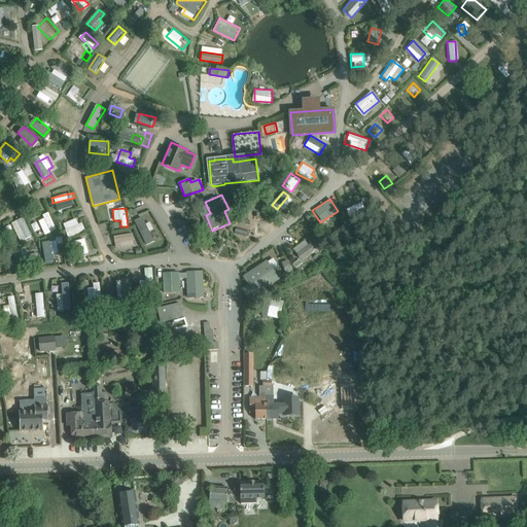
[(49,215),(37,221),(43,235),(57,229),(49,215)]
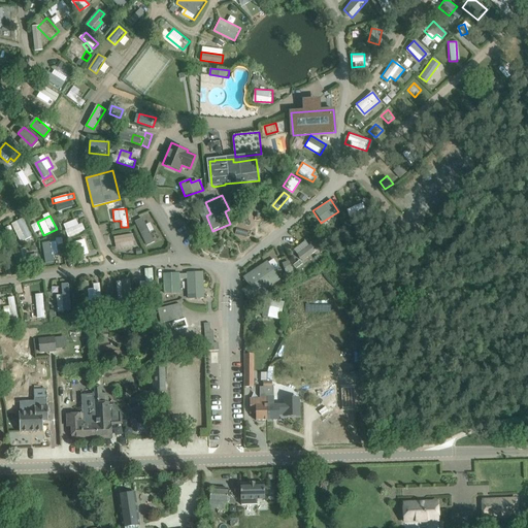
[(156,242),(155,237),(158,236),(155,221),(146,223),(145,217),(137,219),(144,245),(156,242)]
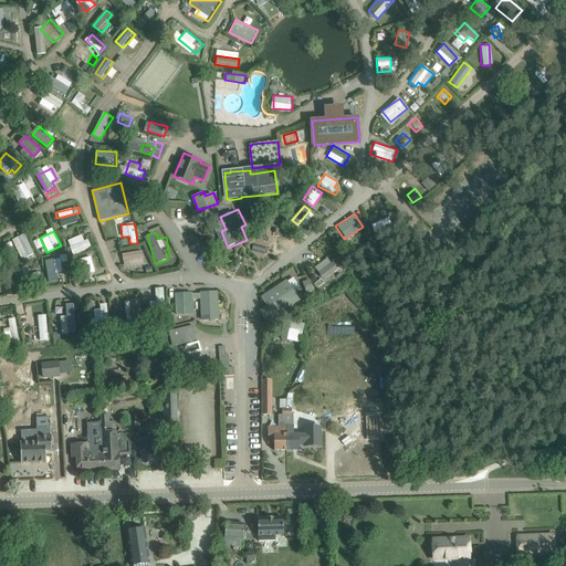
[(24,233),(12,239),(21,259),(34,253),(24,233)]
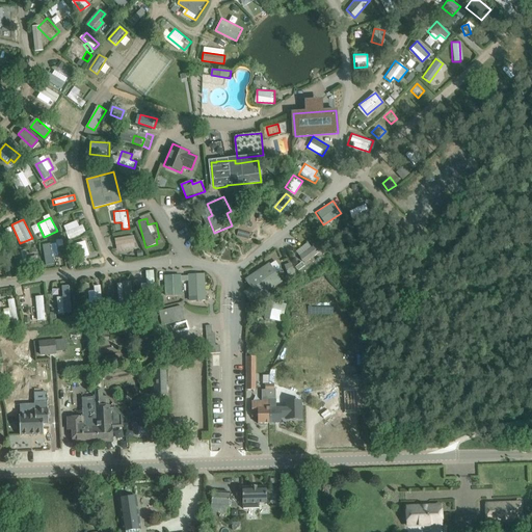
[(69,238),(84,232),(79,219),(64,225),(69,238)]
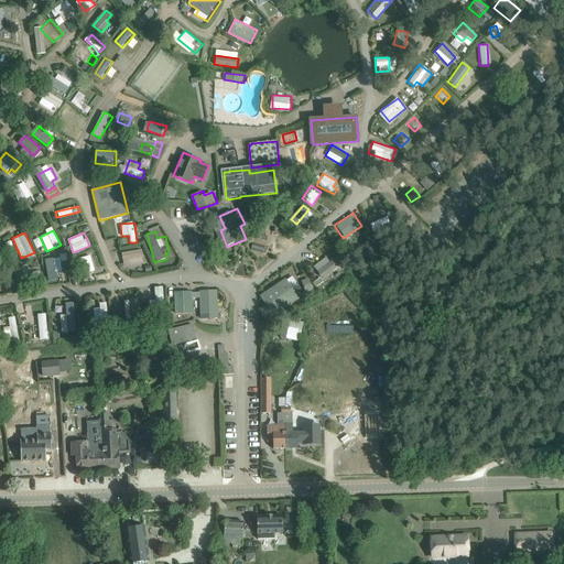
[(35,247),(42,246),(40,237),(33,239),(35,247)]
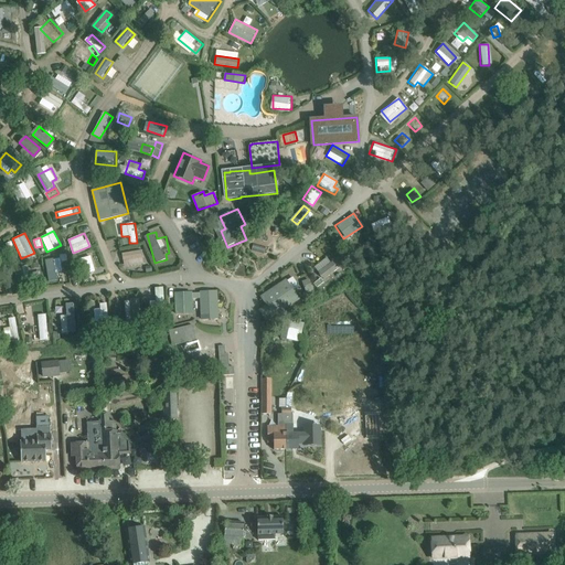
[(142,249),(124,253),(125,266),(145,263),(142,249)]
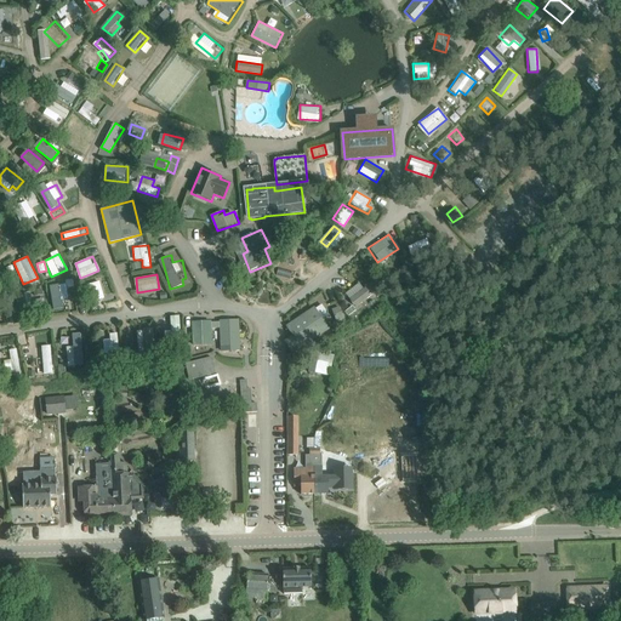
[(359,307),(382,288),(372,274),(348,294),(359,307)]
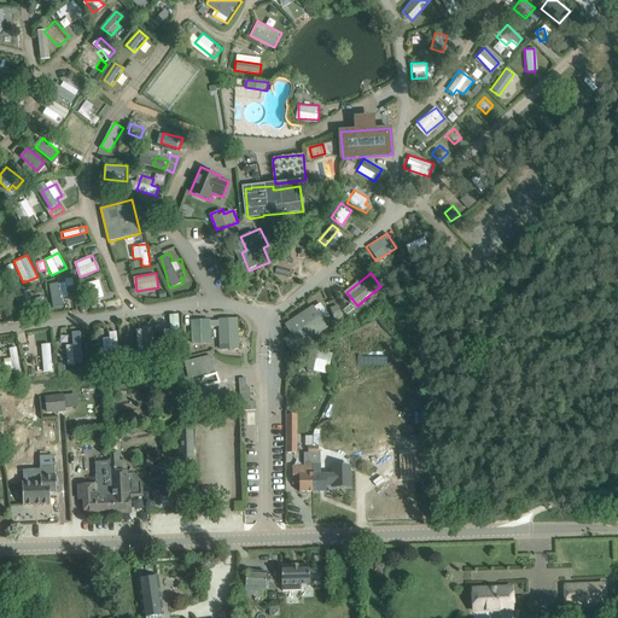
[(51,307),(68,305),(66,281),(50,283),(51,307)]
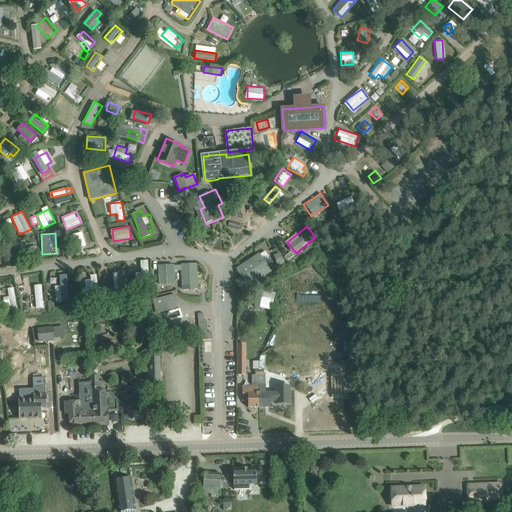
[(279,252),(273,254),(276,261),(282,259),(279,252)]
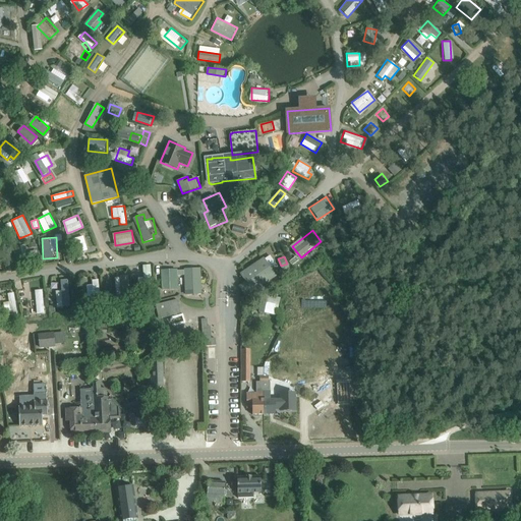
[(245,295),(256,288),(275,276),(264,259),(241,275),(246,283),(240,287),(245,295)]
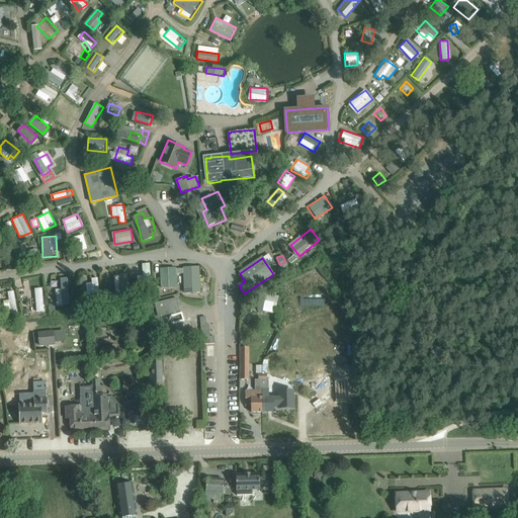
[(137,276),(137,287),(153,287),(152,263),(143,263),(143,275),(137,276)]
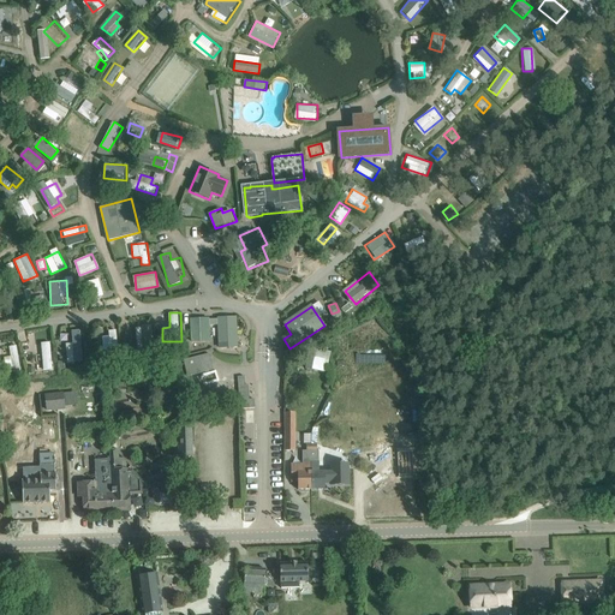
[(218,324),(219,347),(232,347),(233,348),(237,347),(238,346),(238,342),(237,342),(236,317),(218,318),(218,320),(209,320),(190,320),(191,341),(209,341),(209,326),(218,324)]
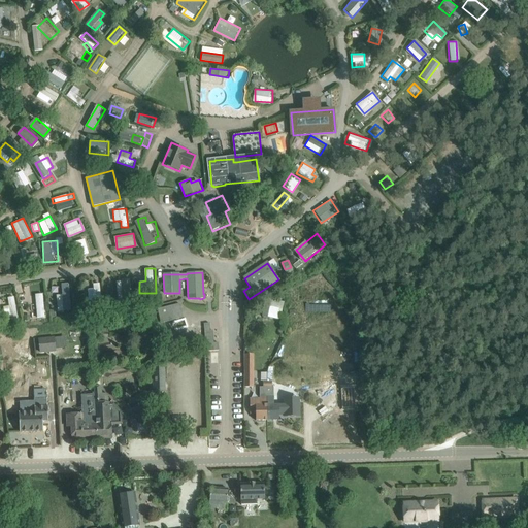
[(133,300),(132,279),(118,279),(119,300),(133,300)]
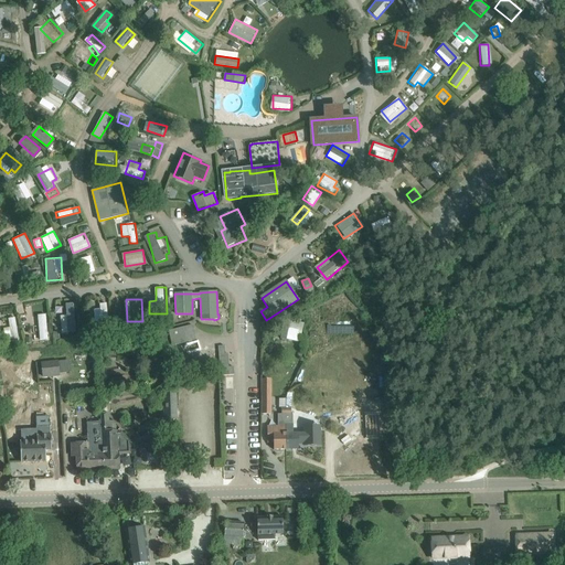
[(62,332),(77,332),(76,302),(68,304),(68,316),(61,316),(62,332)]
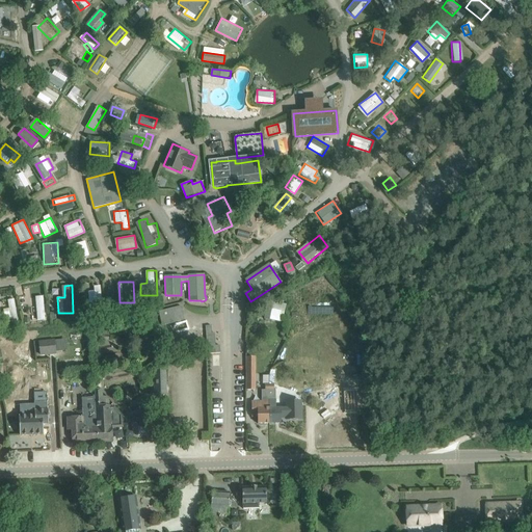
[(45,295),(37,296),(37,320),(46,319),(45,295)]
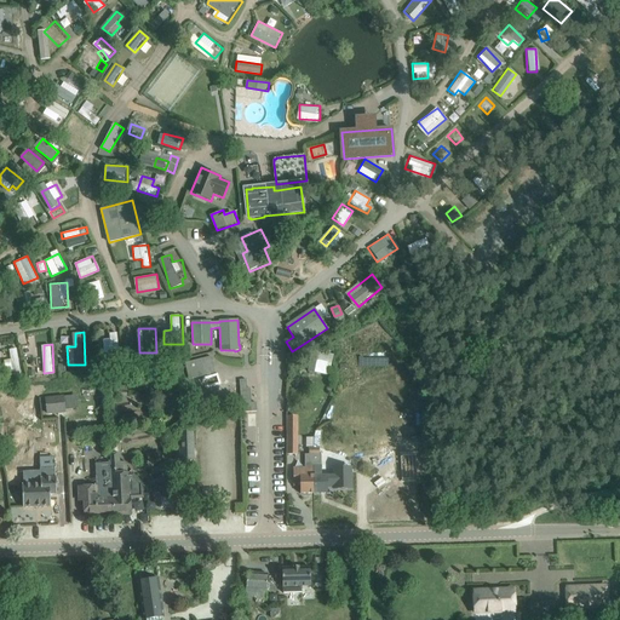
[(5,359),(6,373),(21,372),(19,348),(10,349),(10,359),(5,359)]
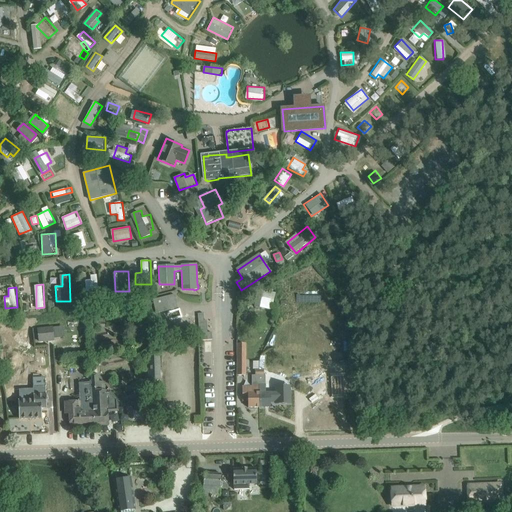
[(266,308),(266,307),(268,294),(268,291),(258,289),(256,307),(266,308)]
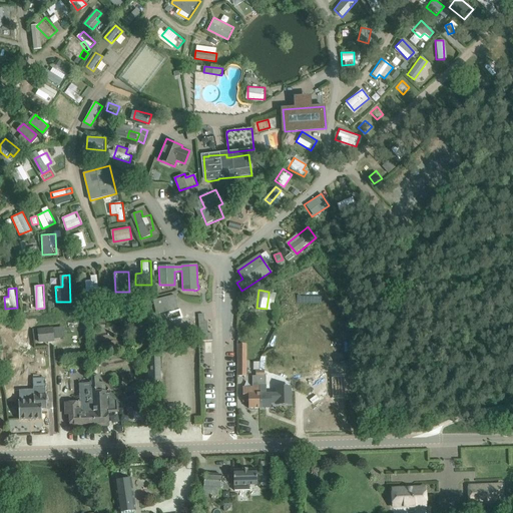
[(152,301),(156,315),(178,309),(174,295),(152,301)]
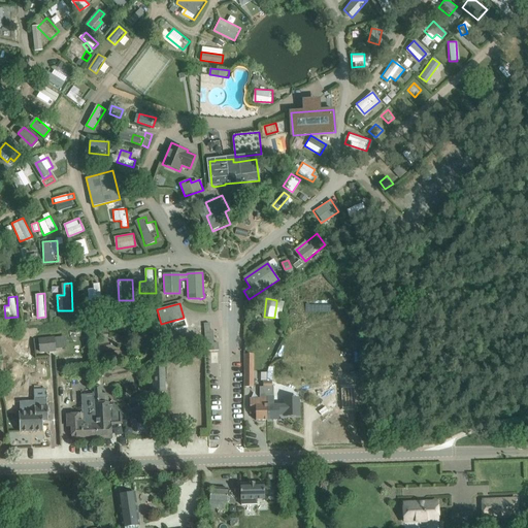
[(55,350),(54,337),(39,339),(40,353),(55,352),(55,350)]
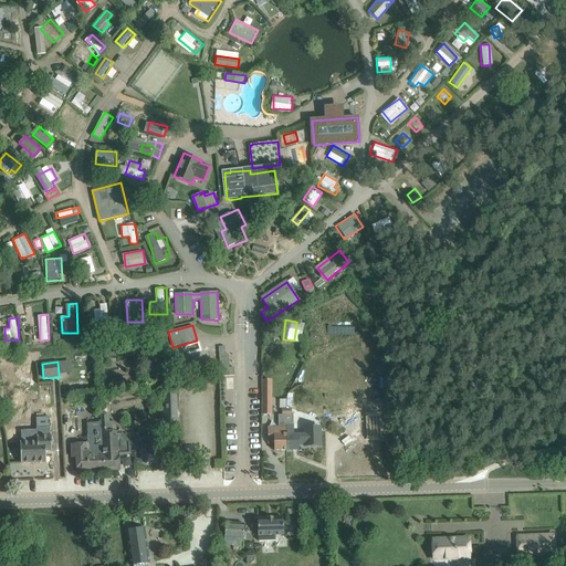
[(161,370),(152,375),(156,385),(166,379),(161,370)]
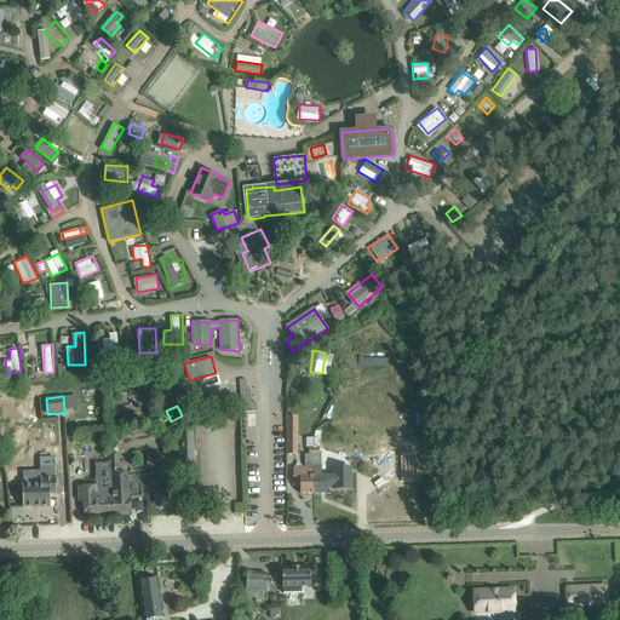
[(287,454),(298,454),(298,417),(287,417),(287,454)]
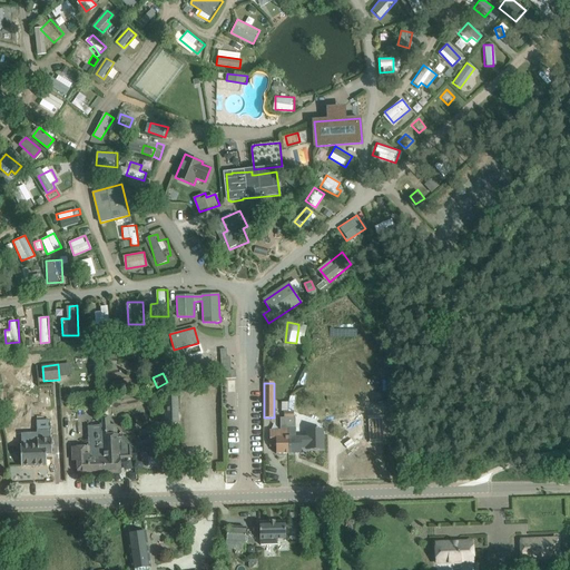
[(166,397),(166,412),(166,423),(178,422),(178,397),(166,397)]
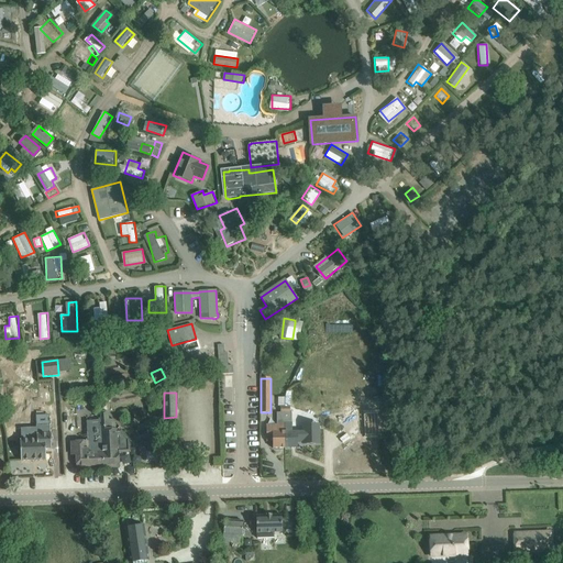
[(273,441),(273,449),(285,448),(284,422),(285,412),(285,407),(280,407),(280,412),(277,412),(277,426),(266,426),(267,441),(273,441)]
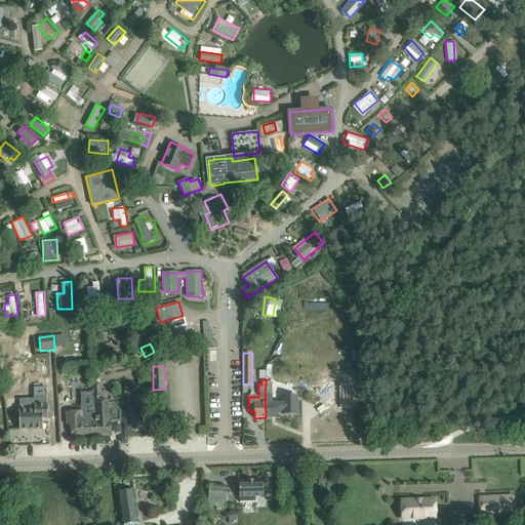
[(265,394),(266,417),(278,417),(277,403),(273,403),(272,385),(271,385),(270,379),(266,379),(266,385),(265,394)]
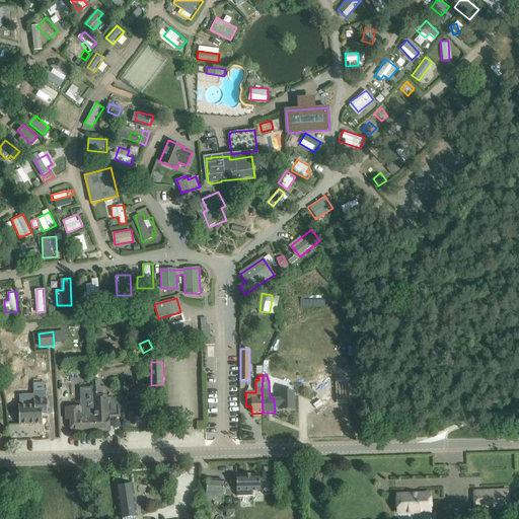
[(93,387),(92,387),(95,431),(110,431),(109,417),(119,416),(119,405),(110,398),(108,398),(108,395),(101,395),(100,380),(92,380),(92,384),(93,387)]
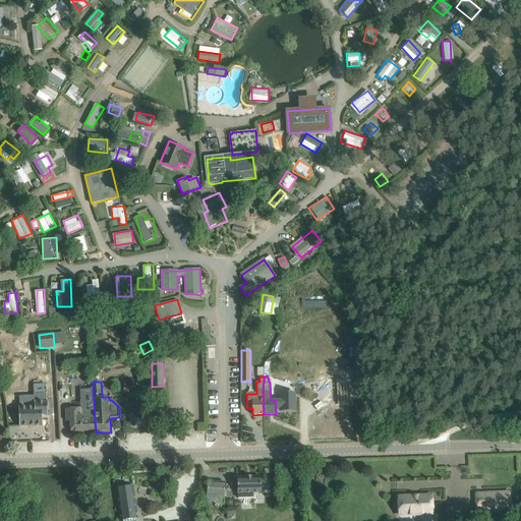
[(96,432),(93,389),(79,390),(80,408),(76,408),(72,408),(72,409),(66,409),(66,419),(70,419),(71,433),(96,432)]
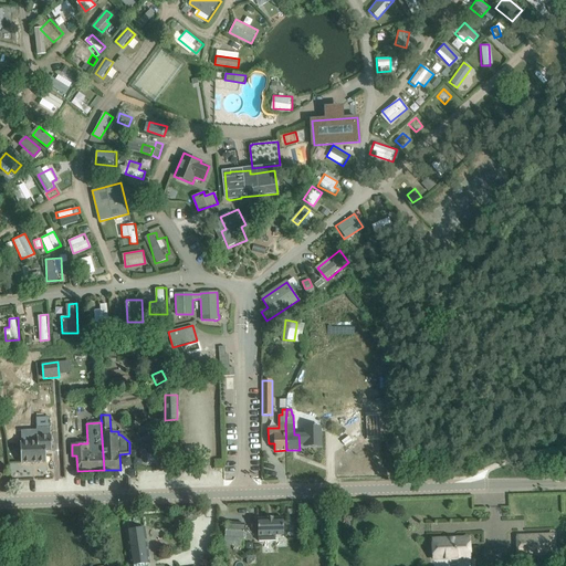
[(52,451),(52,436),(38,437),(38,441),(20,442),(21,463),(46,462),(46,451),(52,451)]
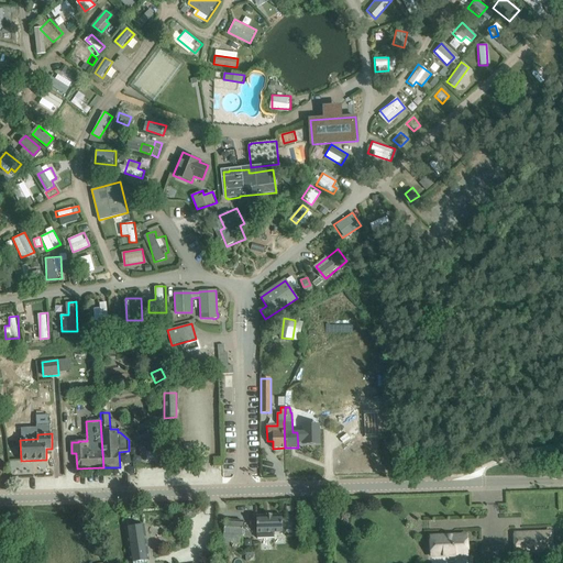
[(282,515),(256,516),(257,539),(274,538),(274,533),(283,532),(282,515)]
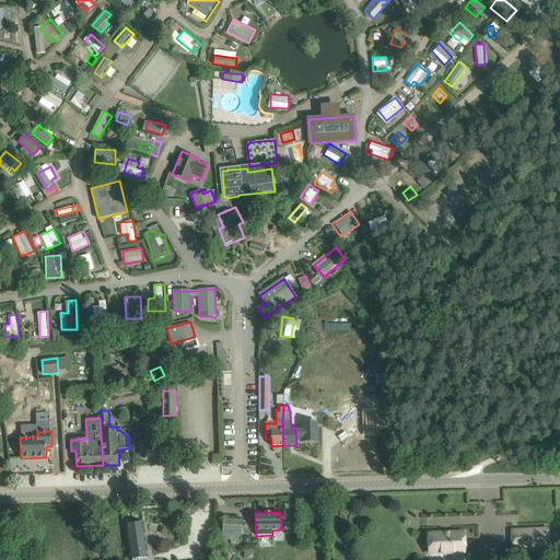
[(223,517),(223,523),(222,539),(232,540),(232,543),(237,543),(237,540),(241,541),(242,518),(223,517)]
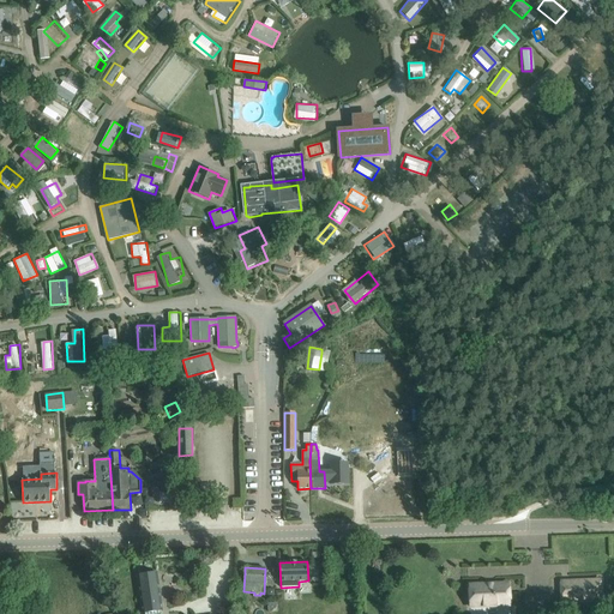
[(137,576),(138,582),(143,613),(145,612),(144,613),(160,613),(160,611),(162,609),(157,573),(137,576)]
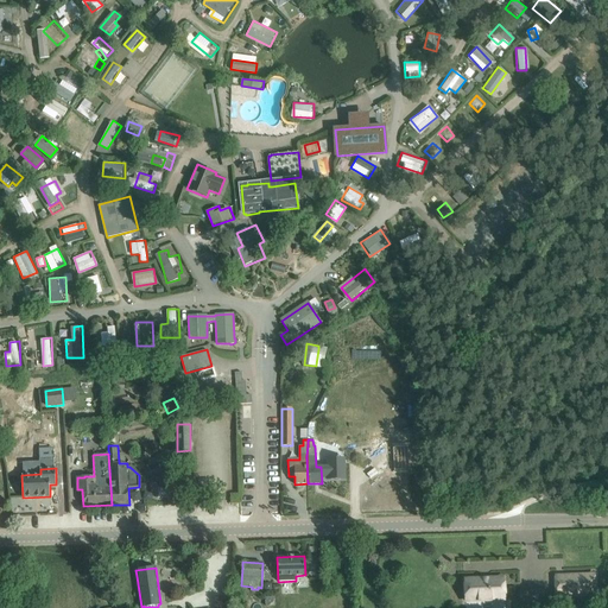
[(470,580),(470,602),(508,602),(508,580),(470,580)]
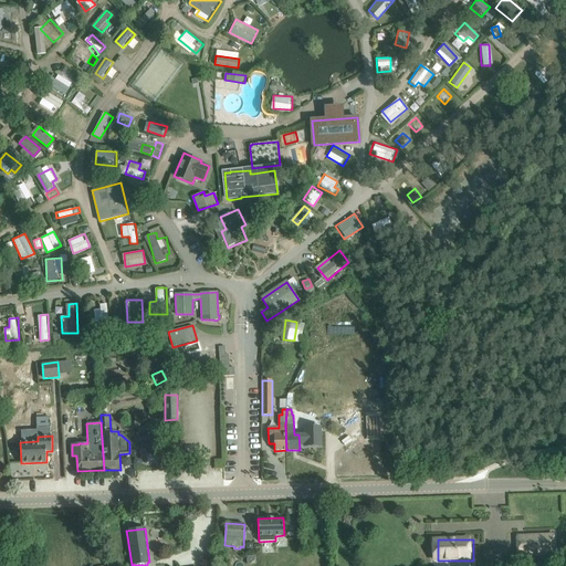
[(551,540),(515,540),(515,556),(551,556),(551,540)]
